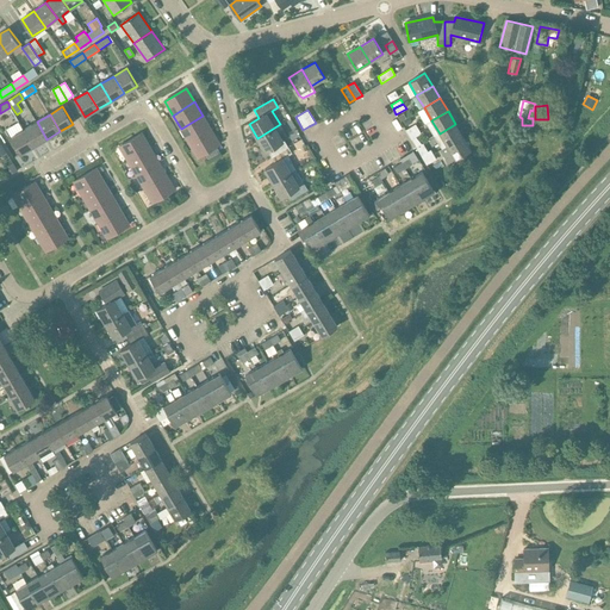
[(190,143),(211,130),(203,116),(181,129),(190,143)]
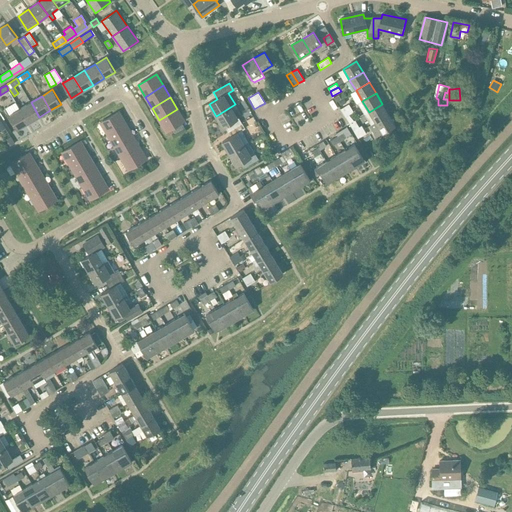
[(20,109),(28,123),(39,117),(31,102),(20,109)]
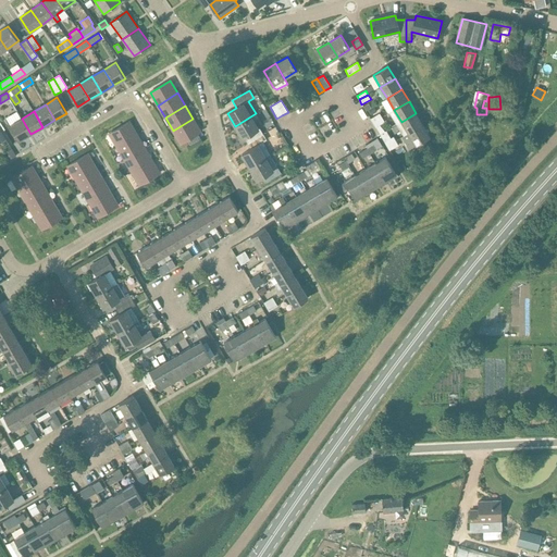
[(256,113),(235,126),(243,138),(244,137),(248,144),(263,134),(259,128),(258,128),(255,123),(259,120),(256,113)]
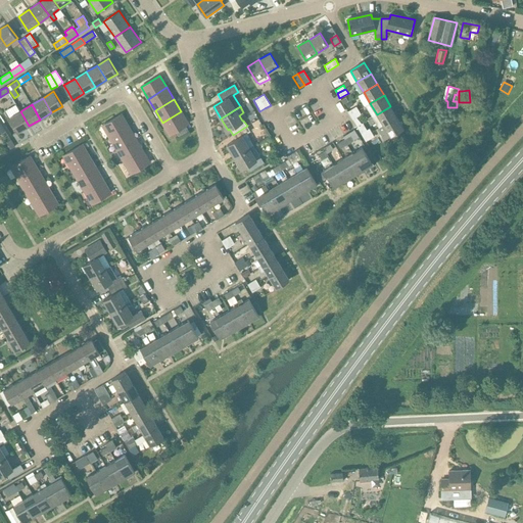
[(357,106),(348,111),(350,115),(359,110),(357,106)]
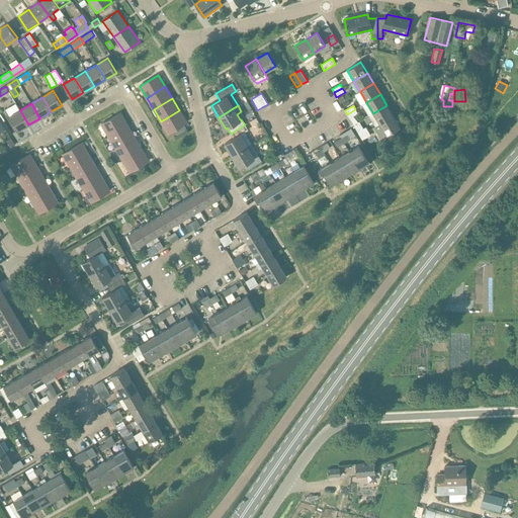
[(379,123),(394,116),(386,105),(373,113),(379,123)]
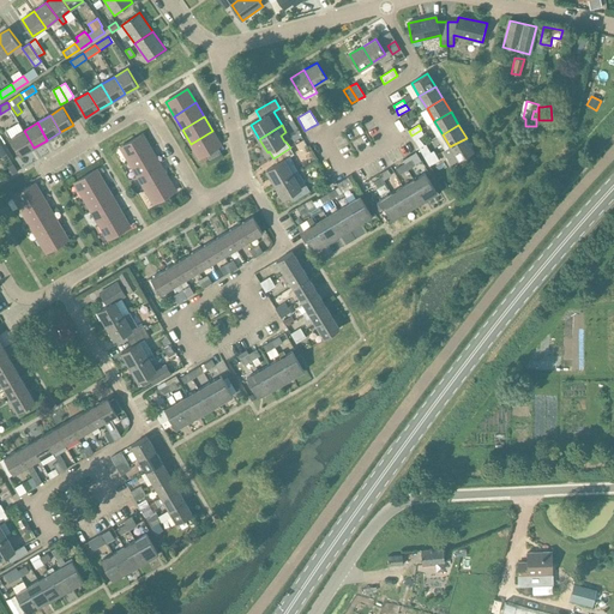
[(421,130),(411,136),(414,140),(423,134),(421,130)]
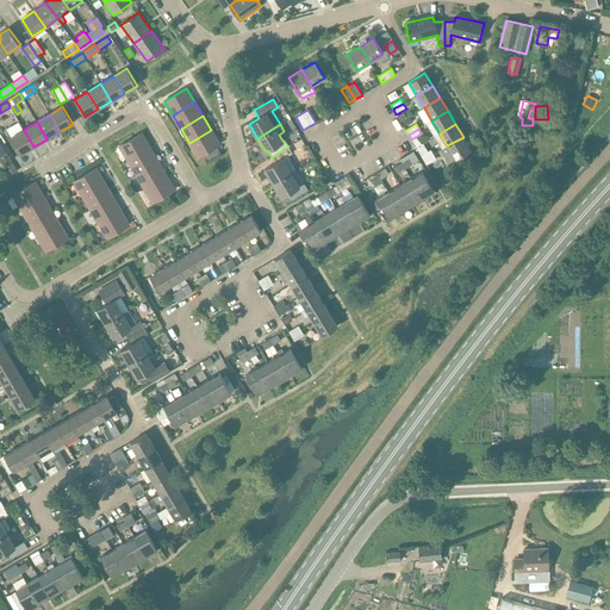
[(11,137),(14,144),(20,155),(33,147),(24,130),(11,137)]
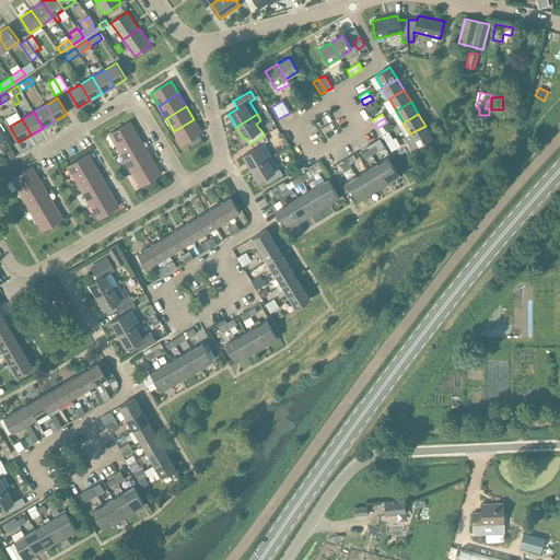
[(194,119),(174,131),(182,144),(187,141),(191,147),(197,143),(194,137),(201,132),(194,119)]
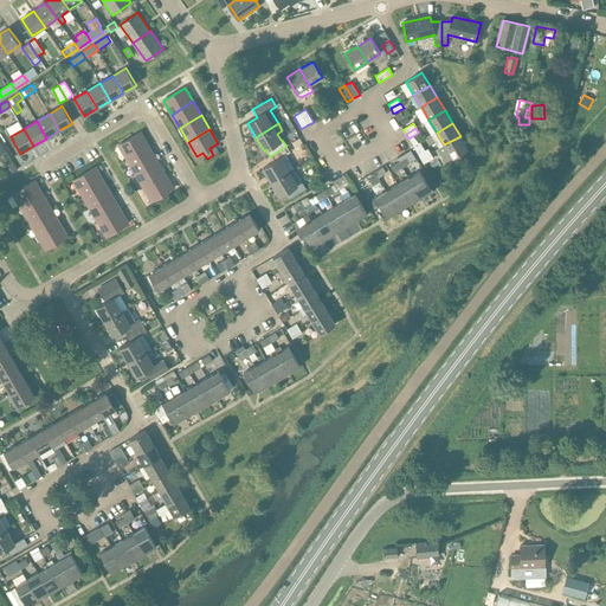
[(127,160),(149,147),(141,133),(118,146),(127,160)]
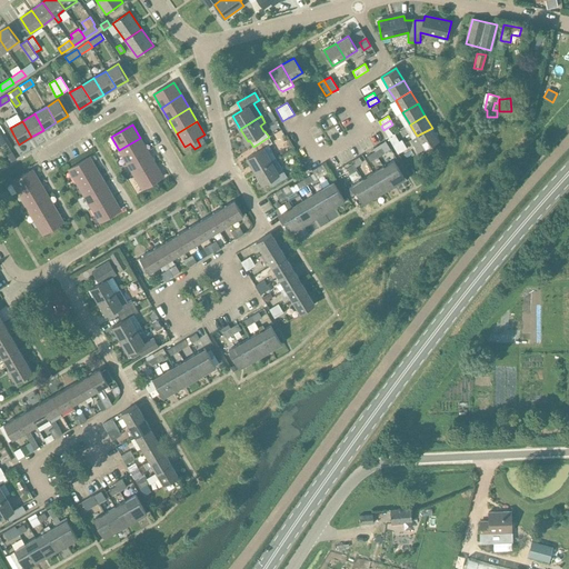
[(418,152),(425,148),(439,139),(432,128),(417,136),(410,140),(418,152)]
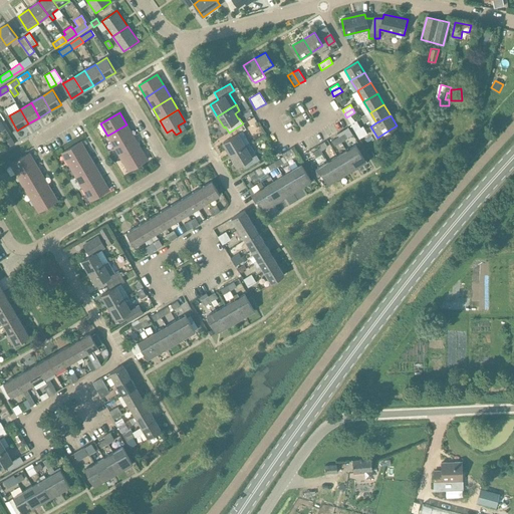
[(243,123),(229,133),(232,138),(223,143),(230,155),(249,143),(242,132),(246,130),(243,123)]
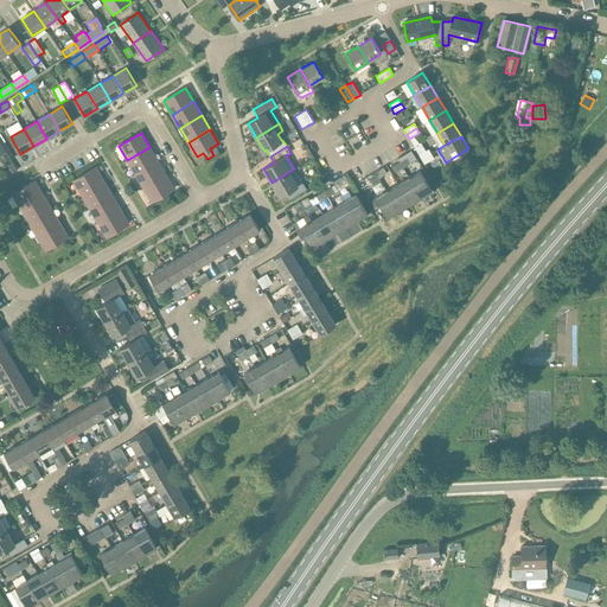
[(149,147),(127,160),(135,173),(158,160),(149,147)]
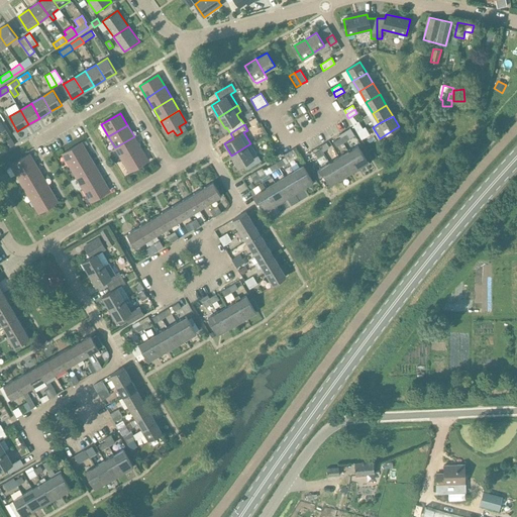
[(356,131),(359,135),(368,130),(365,127),(356,131)]
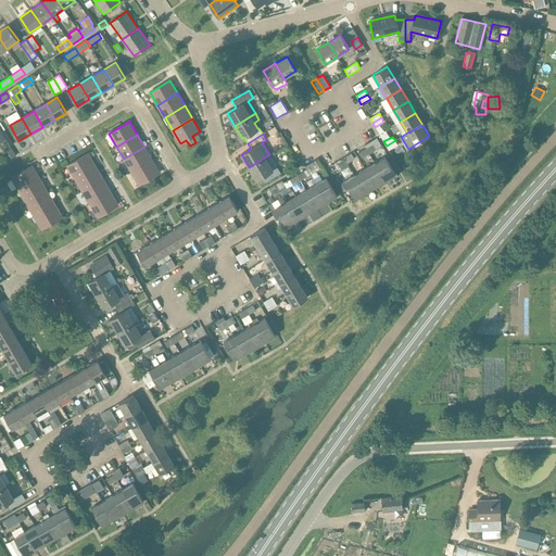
[(397,144),(395,140),(387,146),(389,150),(397,144)]
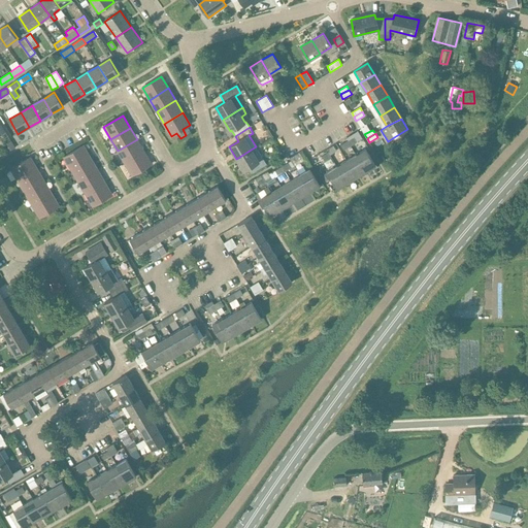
[(348,140),(351,145),(357,141),(354,136),(348,140)]
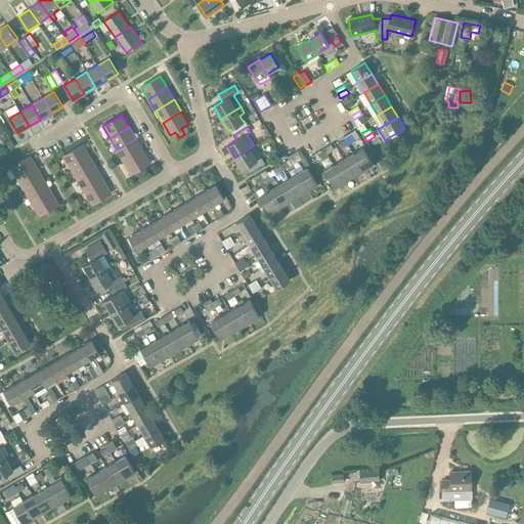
[(136,138),(117,149),(124,162),(143,150),(136,138)]
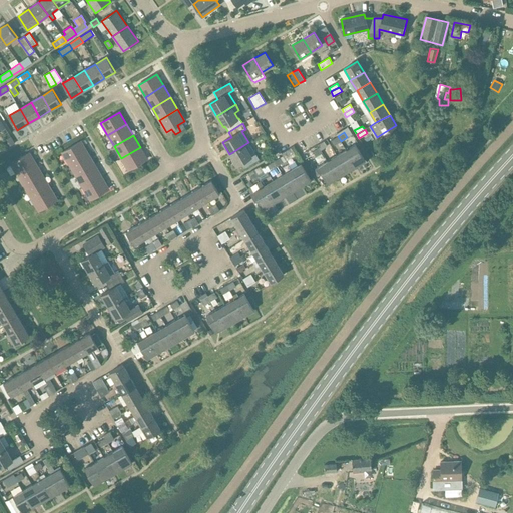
[(341,141),(338,136),(331,140),(334,145),(341,141)]
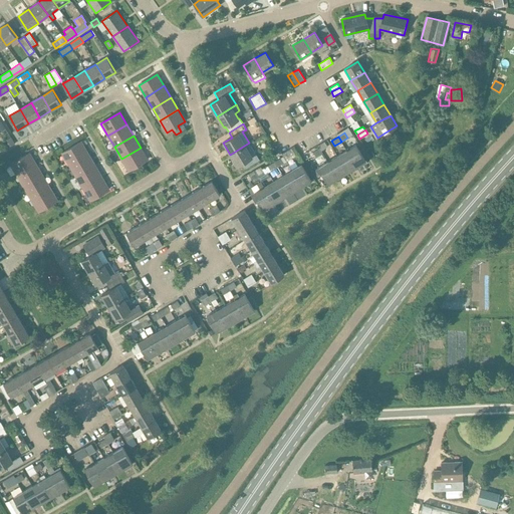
[(69,165),(87,154),(81,142),(62,153),(69,165)]
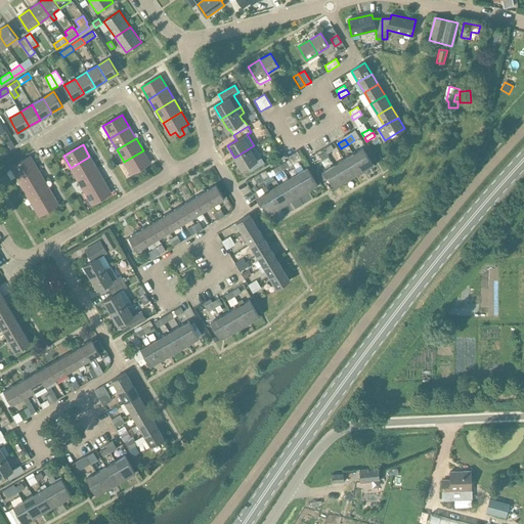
[(328,154),(334,149),(331,144),(324,148),(325,150),(328,154)]
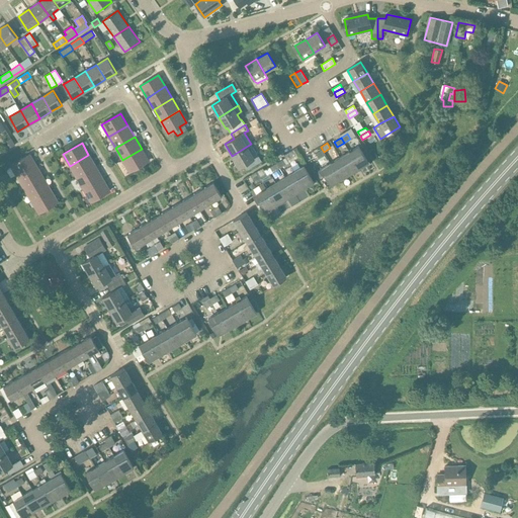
[(251,144),(232,156),(239,167),(244,164),(247,170),(261,161),(251,144)]
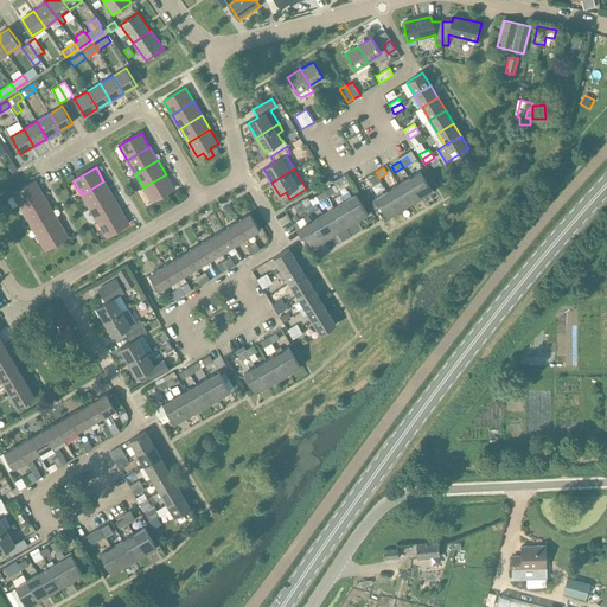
[(409,178),(421,197),(433,190),(422,171),(409,178)]
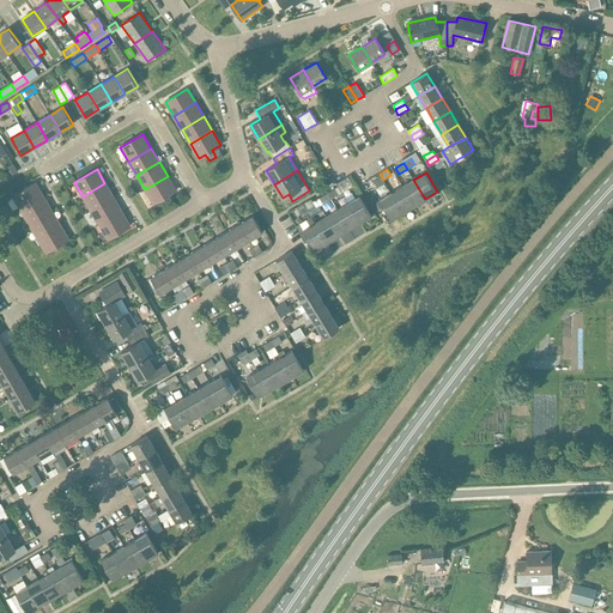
[(168,176),(145,189),(153,204),(176,190),(168,176)]
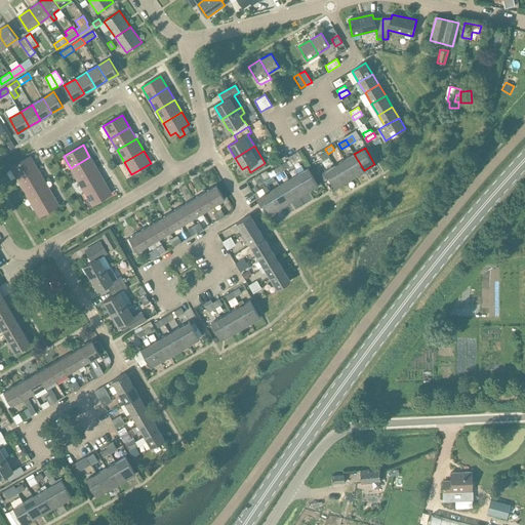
[(326,151),(320,155),(323,160),(330,156),(328,154),(326,151)]
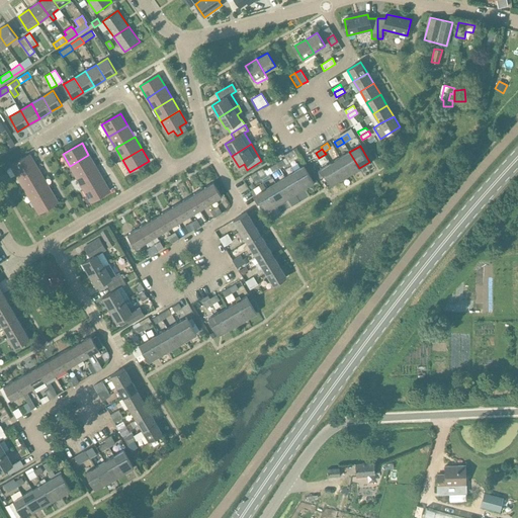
[(284,155),(285,158),(289,163),(298,158),(296,155),(293,150),(284,155)]
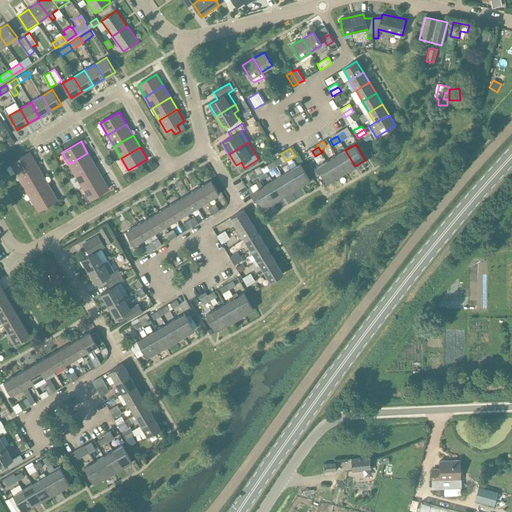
[(336,156),(345,172),(355,166),(345,150),(336,156)]
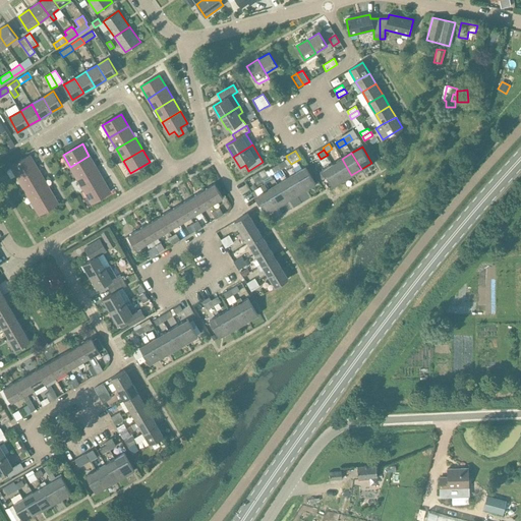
[(17,178),(37,167),(30,156),(10,167),(17,178)]
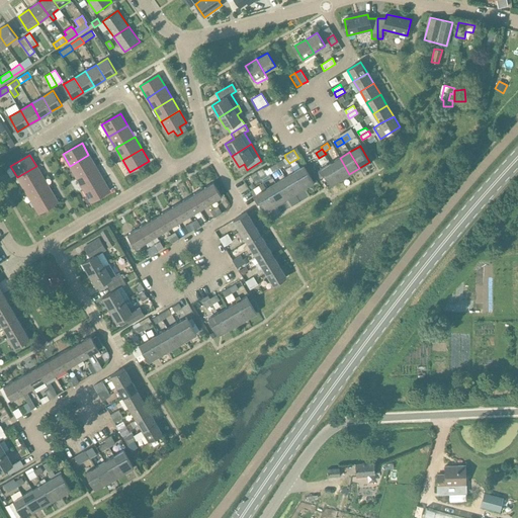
[(88,155),(70,166),(77,178),(95,167),(88,155)]
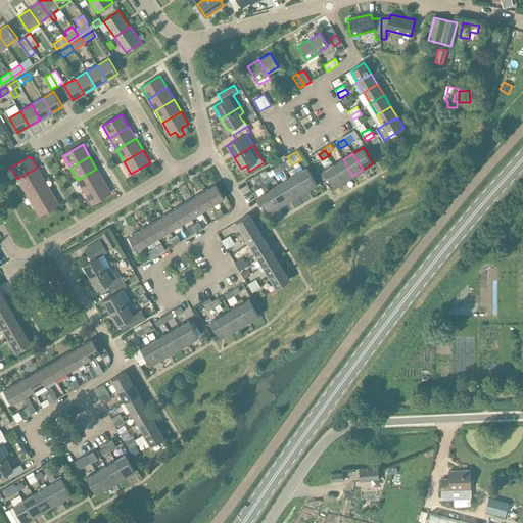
[(286,160),(279,164),(283,171),(292,164),(288,159),(286,160)]
